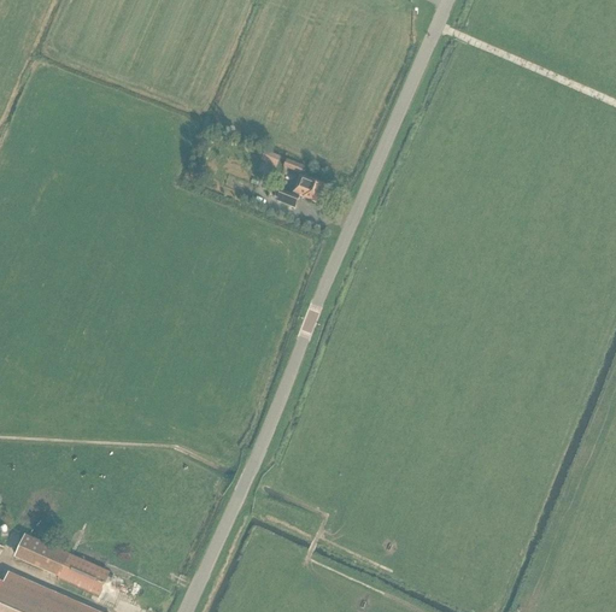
[(259,157),(276,163),(280,154),(263,147),(259,157)]
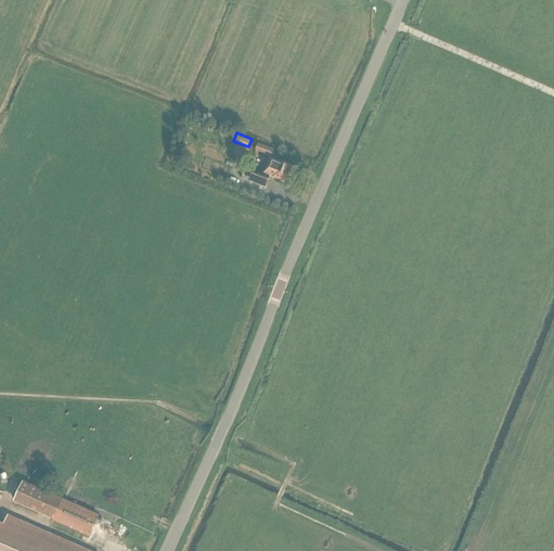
[(257,137),(253,146),(269,154),(273,143),(257,137)]
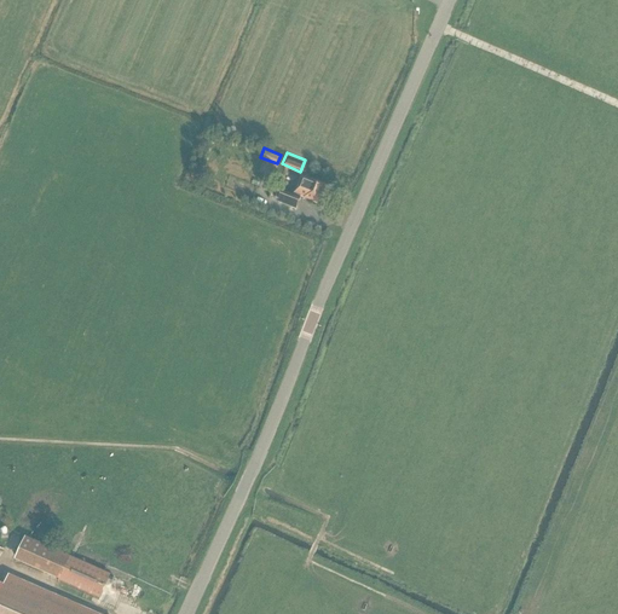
[(277,198),(295,206),(299,195),(300,192),(304,193),(317,200),(323,183),(310,177),(299,173),(293,190),(292,192),(281,187),(277,198)]
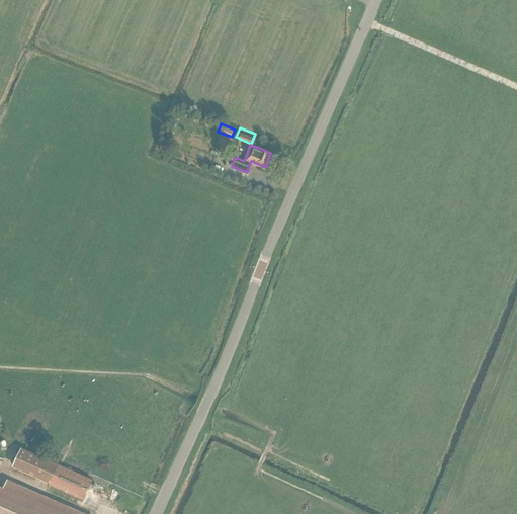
[(82,499),(91,479),(20,447),(12,463),(50,481),(48,484),(82,499)]
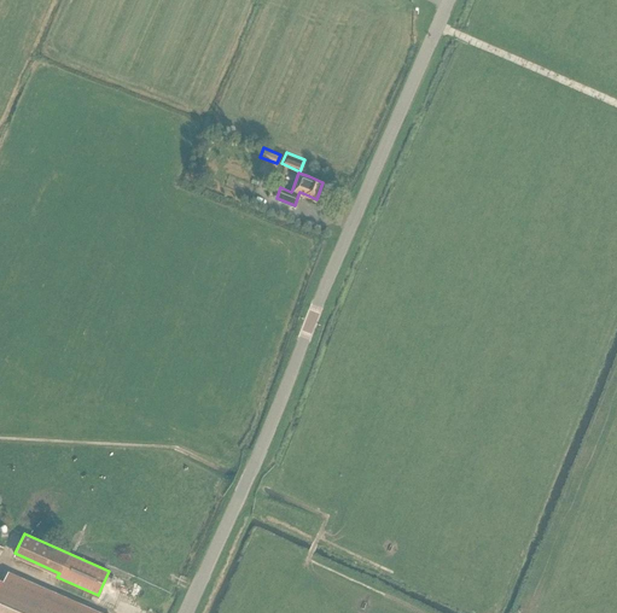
[(102,612),(7,571),(0,587),(0,612),(102,612)]
